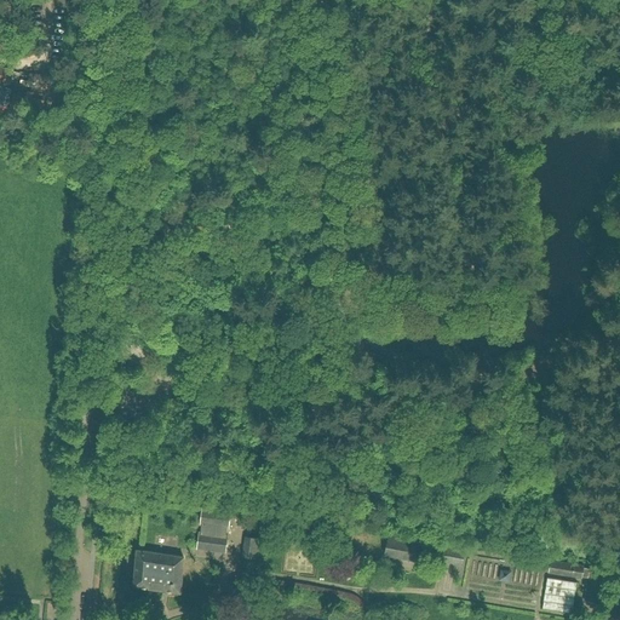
[(0,65),(0,105),(4,108),(9,90),(1,89),(1,84),(6,85),(6,84),(10,85),(13,70),(0,65)]
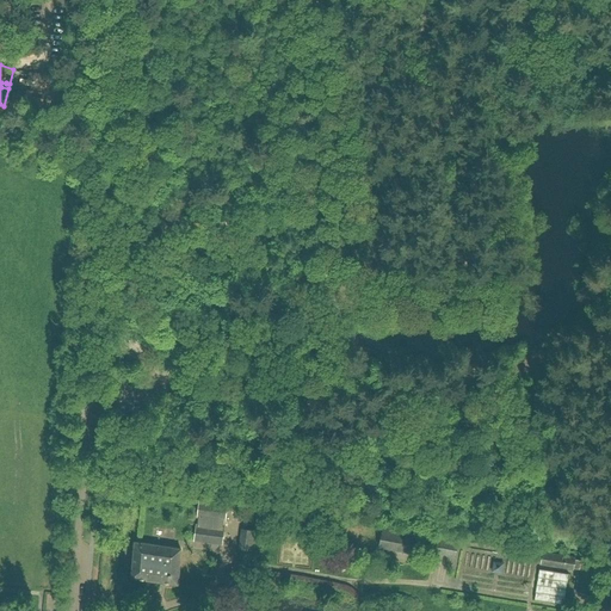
[(36,109),(38,102),(28,99),(29,94),(24,93),(23,98),(13,96),(11,103),(36,109)]
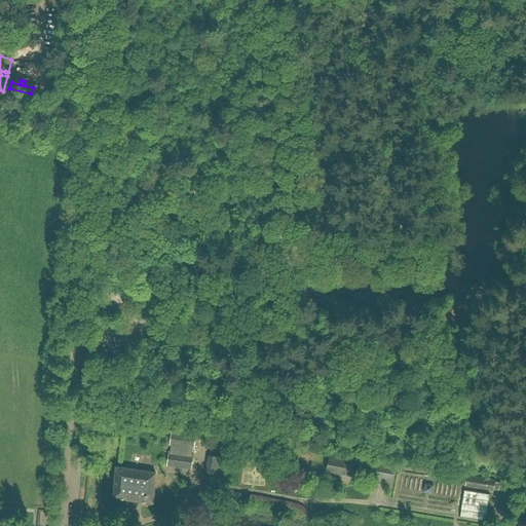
[(168,446),(171,446),(171,451),(168,451),(166,465),(191,470),(193,454),(192,454),(192,450),(194,450),(196,436),(171,431),(168,446)]
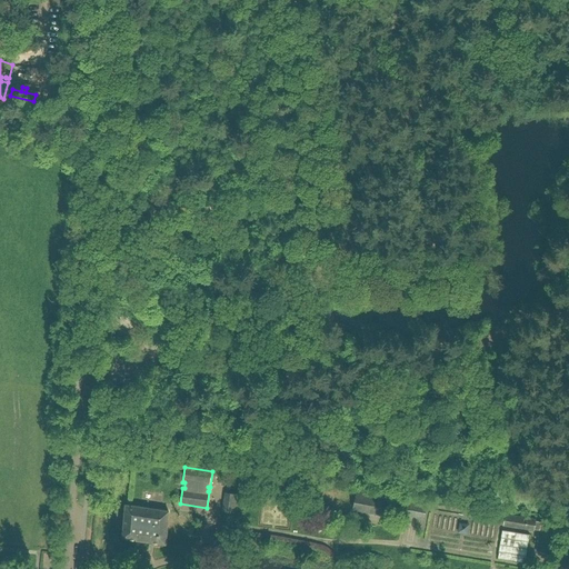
[(385,495),(357,489),(352,509),(380,515),(385,495)]
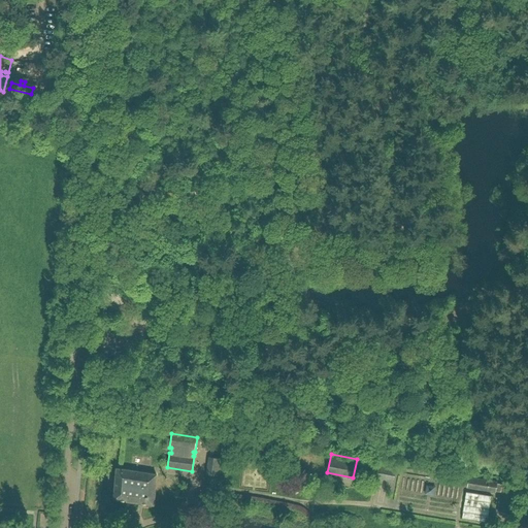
[(224,459),(208,456),(205,474),(221,477),(224,459)]
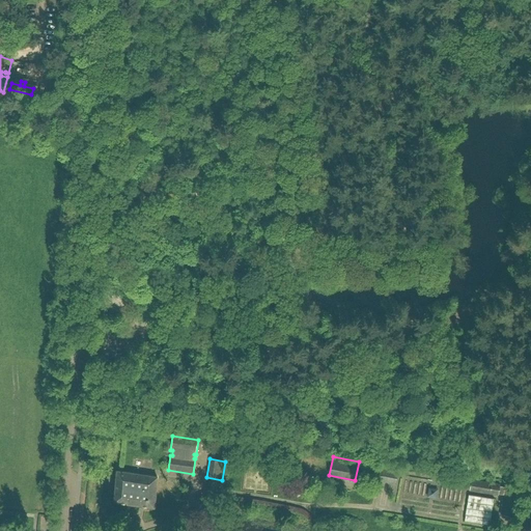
[(398,469),(381,466),(378,480),(396,484),(398,469)]
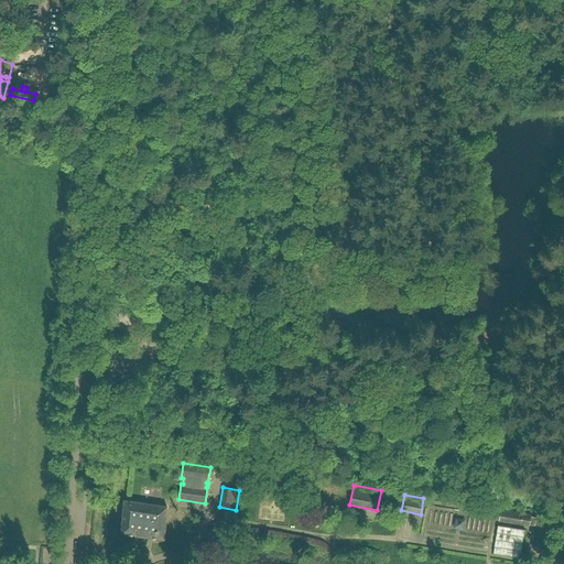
[(125,500),(121,534),(154,540),(165,541),(167,507),(125,500)]
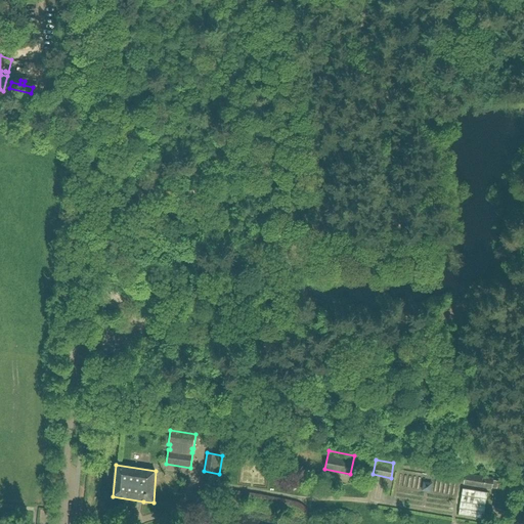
[(492,489),(492,487),(497,488),(493,508),(509,510),(514,481),(498,478),(498,480),(493,479),(465,475),(463,485),(492,489)]
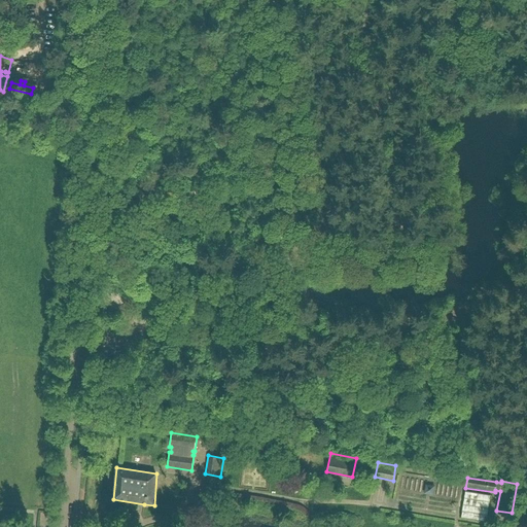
[(491,495),(464,491),(461,518),(487,522),(491,495)]
